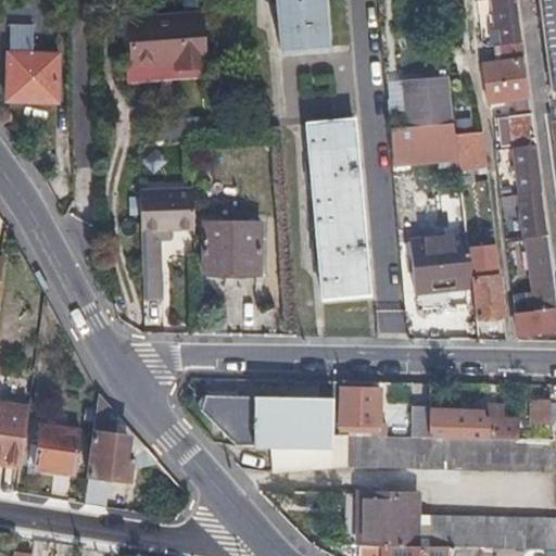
[(14,0),(0,0),(1,15),(14,15),(14,0)]
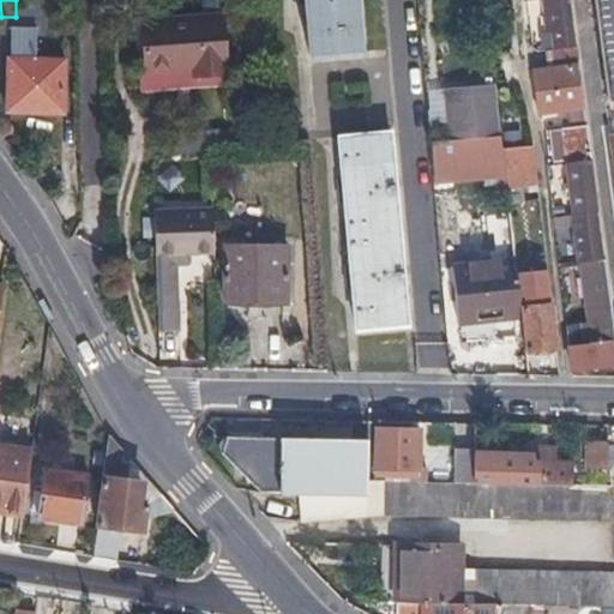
[(304,0),(308,53),(355,49),(350,0),(304,0)]
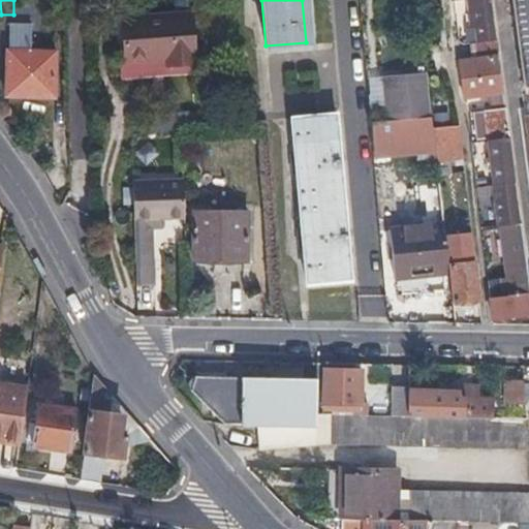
[(486,91),(488,106),(505,105),(490,0),(455,0),(456,3),(470,2),(473,31),(480,30),(483,43),(474,47),(475,56),(454,59),(459,94),(486,91)]
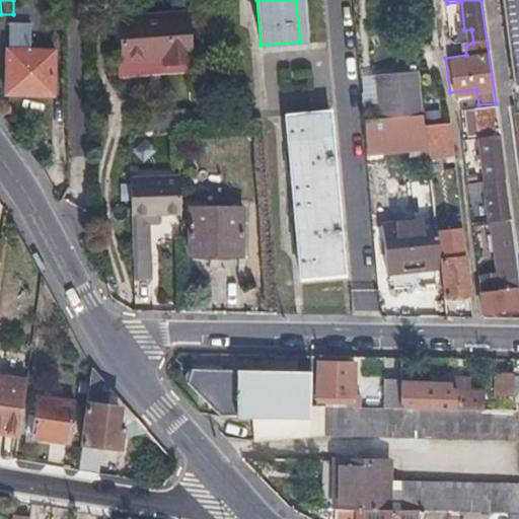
[(518,0),(503,0),(514,85),(518,84),(518,0)]
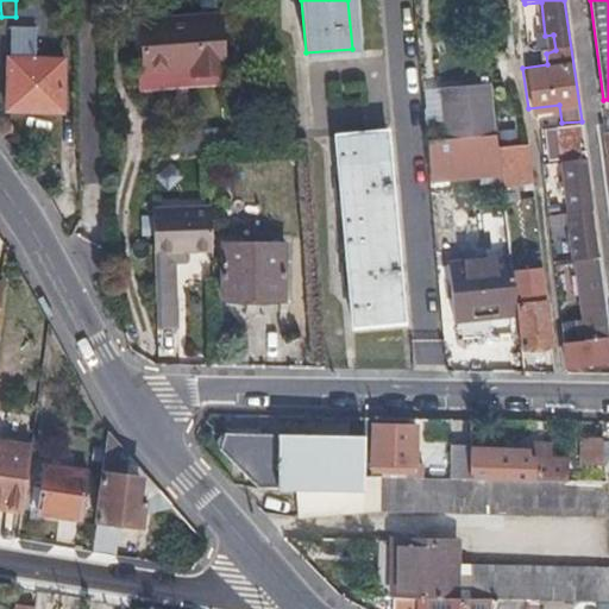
[(142,70),(165,69),(189,68),(189,74),(221,73),(219,16),(139,19),(142,70)]
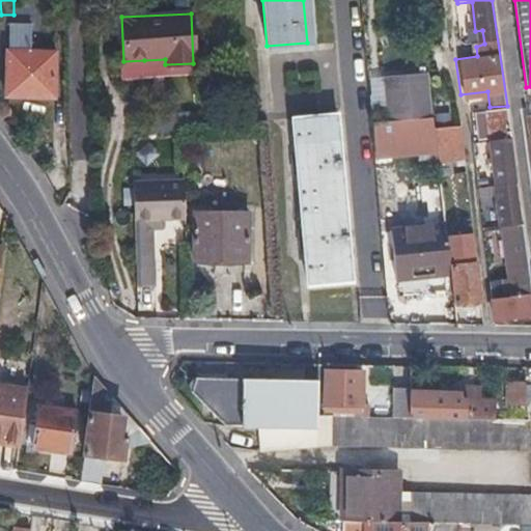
[(53,50),(46,49),(37,49),(38,26),(6,24),(2,93),(51,94),(53,50)]
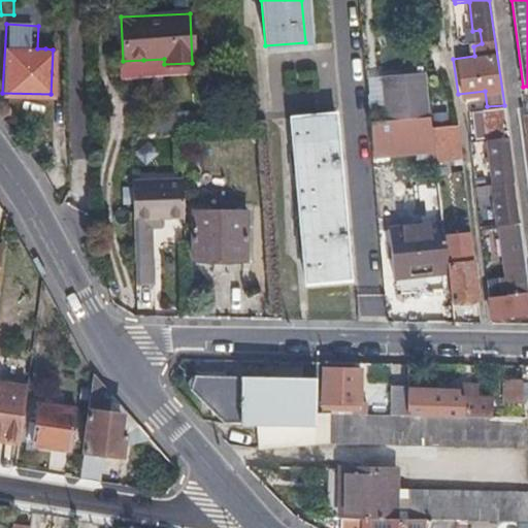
[(395,119),(430,114),(428,93),(400,97),(401,102),(392,103),(395,119)]
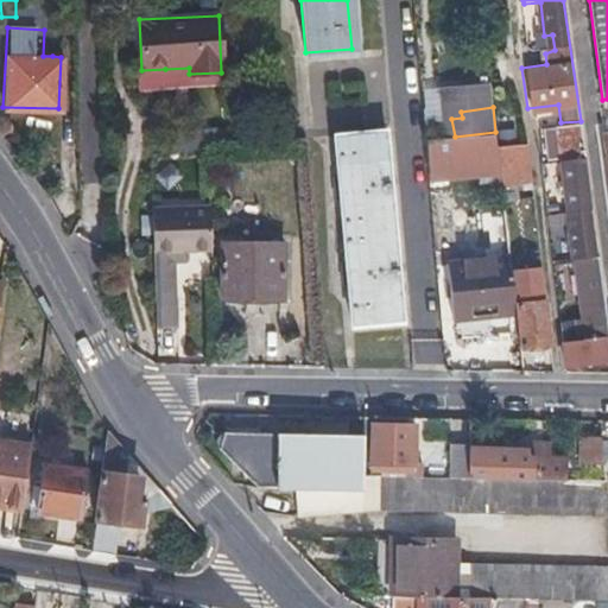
[(552,124),(557,159),(586,154),(581,121),(561,122),(552,124)]
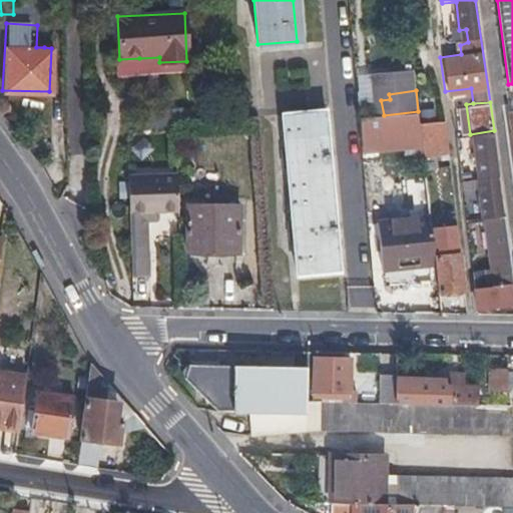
[(295,250),(314,249),(334,248),(324,109),(284,111),(295,250)]
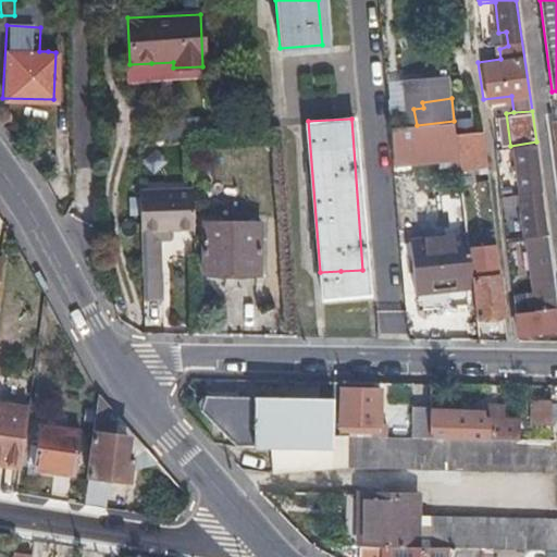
[(454,121),(417,125),(388,128),(391,152),(457,144),(456,132),(454,121)]
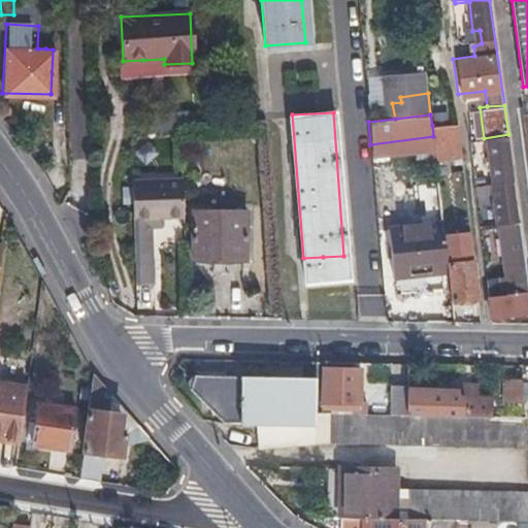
[(449,149),(454,145),(459,143),(457,123),(432,125),(433,136),(440,200),(465,198),(464,186),(453,187),(449,149)]
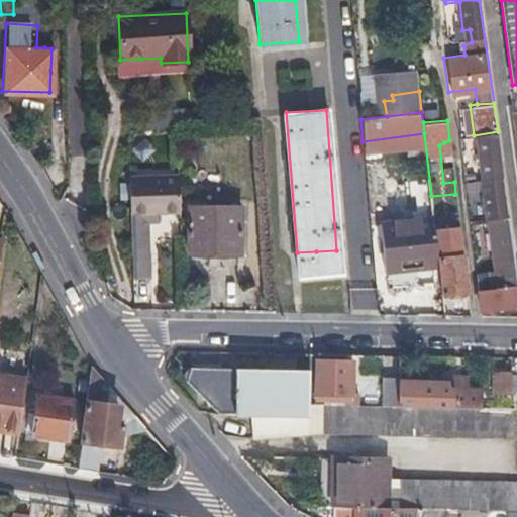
[(474,135),(479,179),(503,176),(498,131),(474,135)]
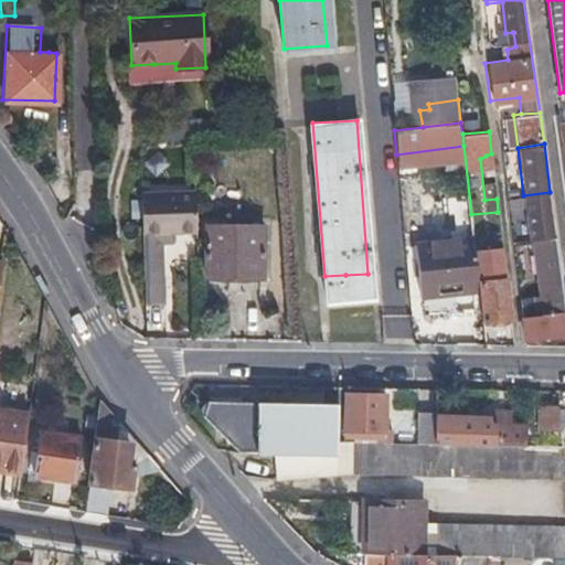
[(196,192),(142,193),(144,234),(198,232),(196,192)]
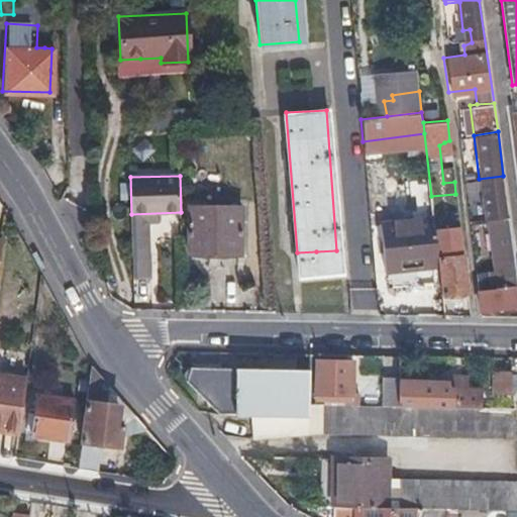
[(479,179),(485,219),(509,216),(503,176),(479,179)]
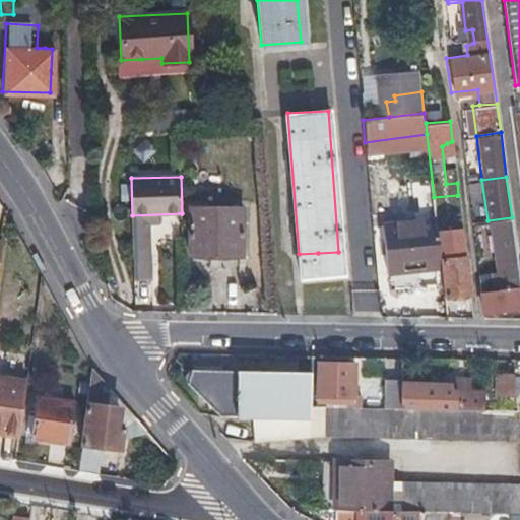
[(414,183),(415,214),(432,214),(430,183),(414,183)]
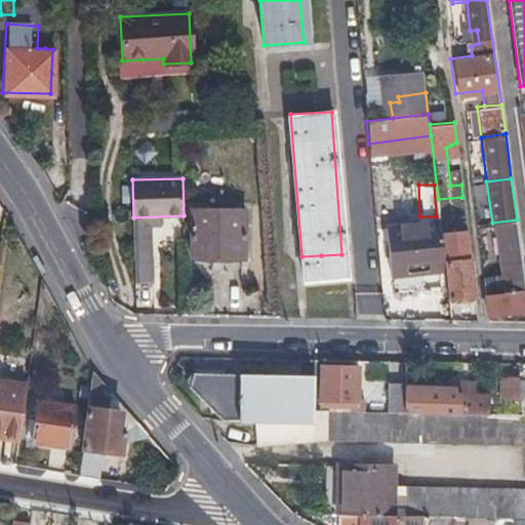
[(465,197),(462,197),(438,199),(442,233),(454,232),(453,218),(467,217),(465,197)]
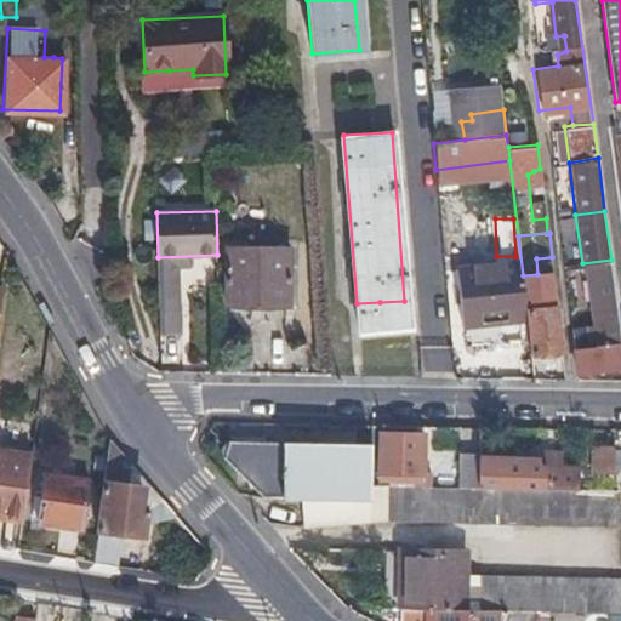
[(224,305),(257,305),(289,305),(289,248),(224,248),(224,305)]
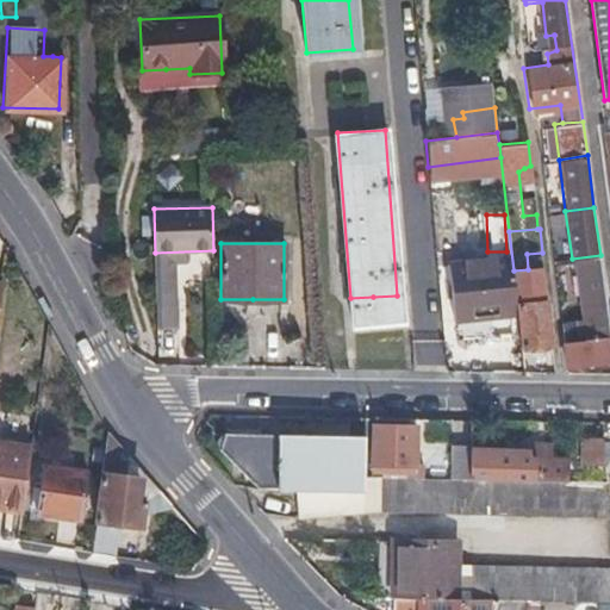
[(609,323),(601,255),(572,259),(578,306),(584,305),(585,316),(562,319),(568,363),(609,359),(609,323)]
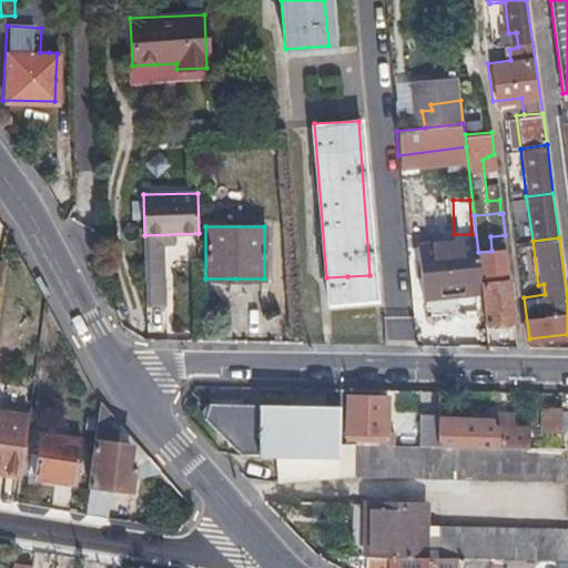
[(479,290),(477,264),(475,240),(417,244),(422,294),(479,290)]
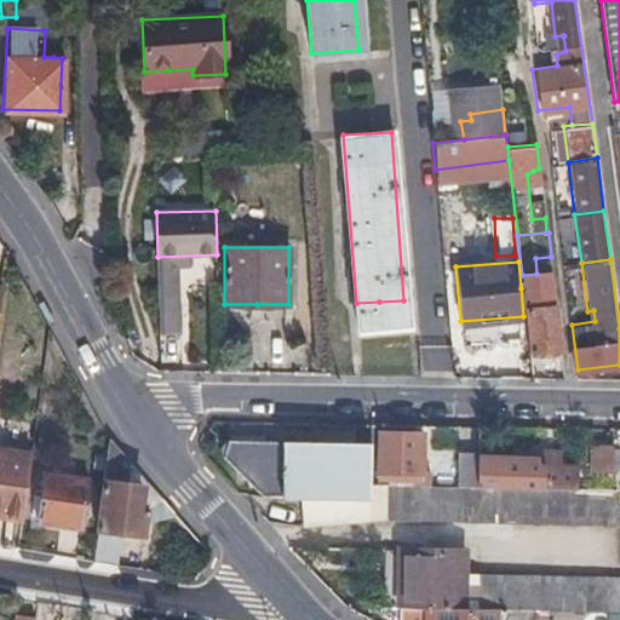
[(179,294),(160,296),(161,332),(182,331),(179,294)]
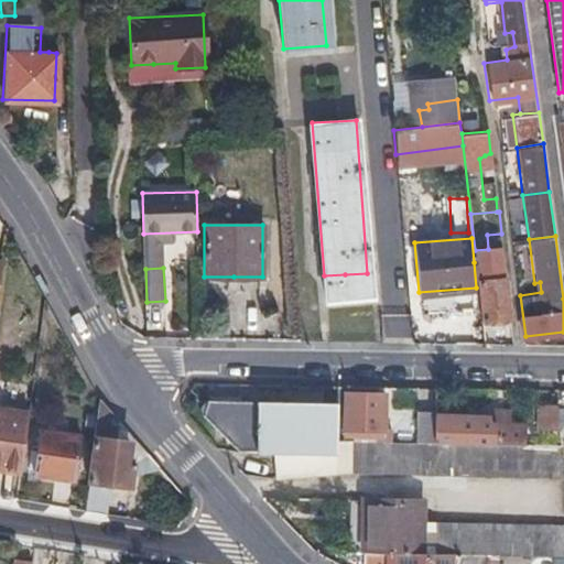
[(483,322),(496,321),(510,318),(506,279),(478,282),(483,322)]
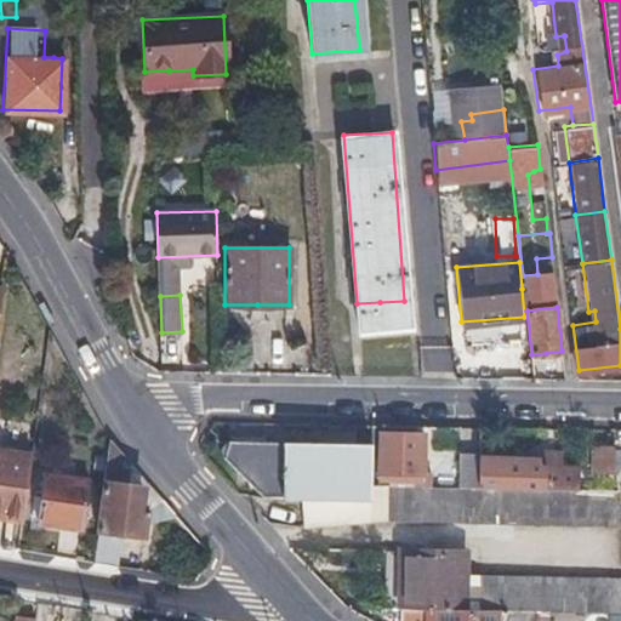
[(382,438),(382,460),(383,483),(425,482),(425,438),(382,438)]
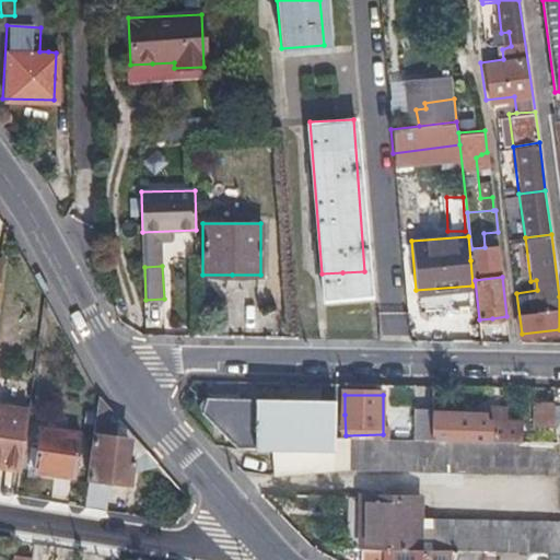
[(132,458),(130,457),(127,457),(128,446),(109,443),(111,433),(114,434),(117,416),(100,397),(86,475),(128,481),(132,458)]
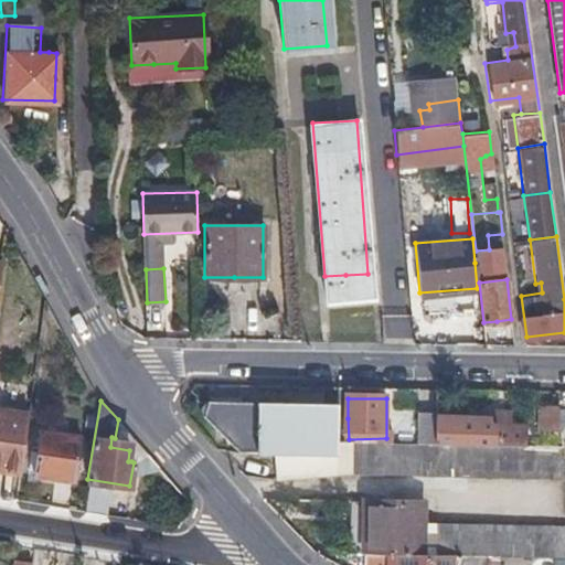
[(295,482),(351,479),(564,480),(564,473),(562,447),(528,447),(499,447),(435,447),(418,447),(339,446),(339,405),(257,404),(208,404),(199,419),(244,458),(296,458),(295,482)]
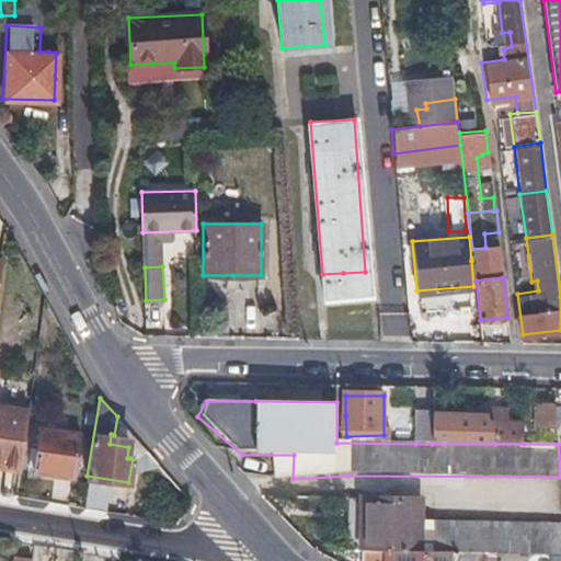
[(557,428),(556,415),(553,403),(539,404),(540,431),(557,428)]
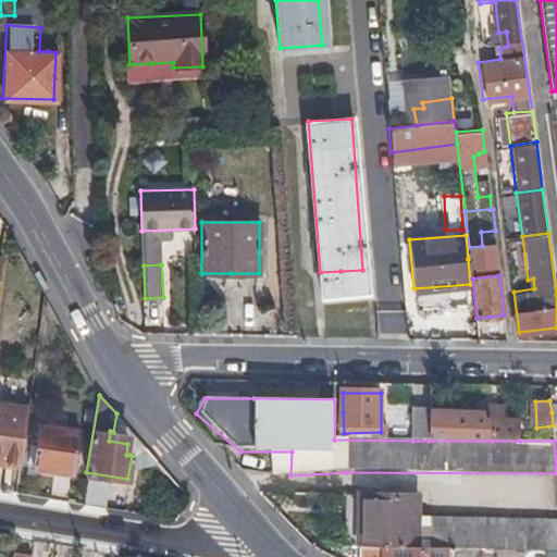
[(0,462),(15,466),(25,407),(0,403),(0,462)]
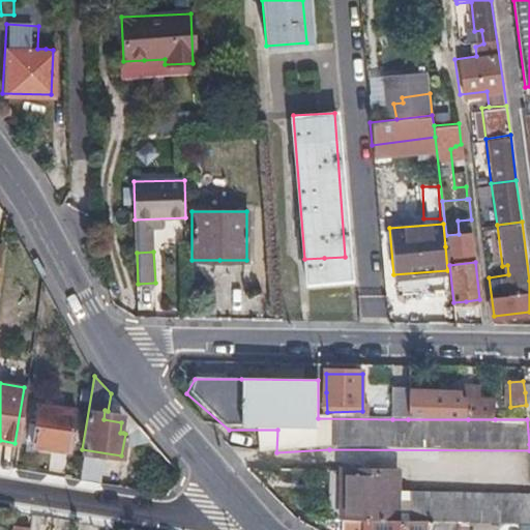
[(462,387),(462,400),(452,400),(432,400),(432,393),(408,393),(408,419),(468,419),(495,419),(496,400),(479,400),(479,387),(462,387)]
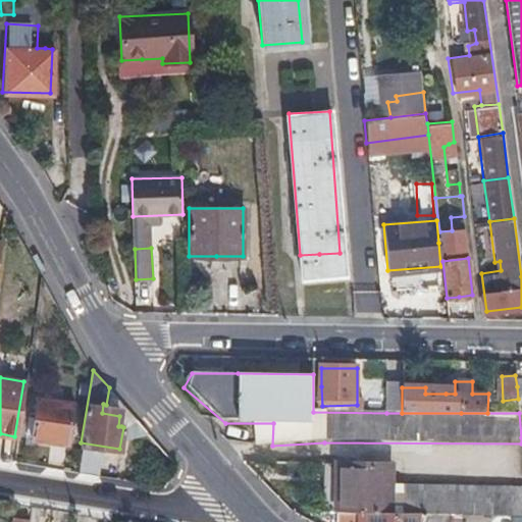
[(455,394),(455,381),(446,381),(446,394),(455,394)]
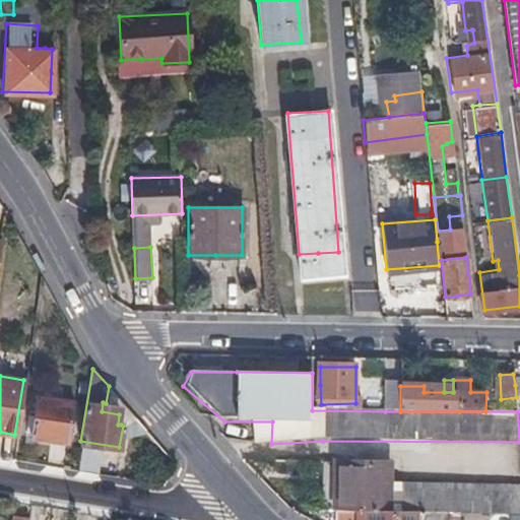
[(385,411),(400,411),(400,386),(400,381),(384,382),(385,411)]
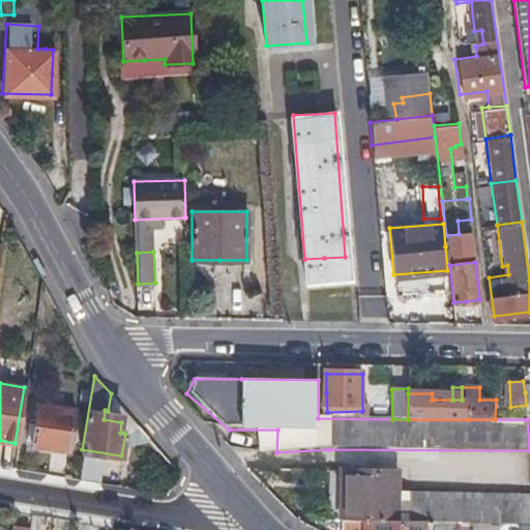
[(28,445),(47,448),(66,451),(74,413),(35,406),(28,445)]
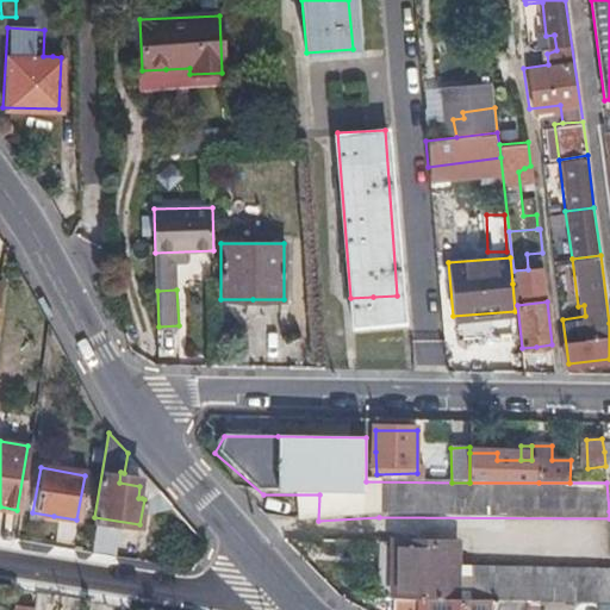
[(392,599),(423,599),(454,601),(455,566),(455,548),(396,546),(392,599)]
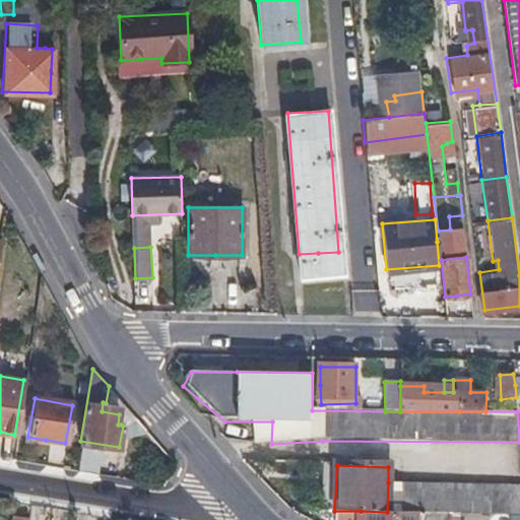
[(400,513),(400,480),(388,482),(387,512),(400,513)]
